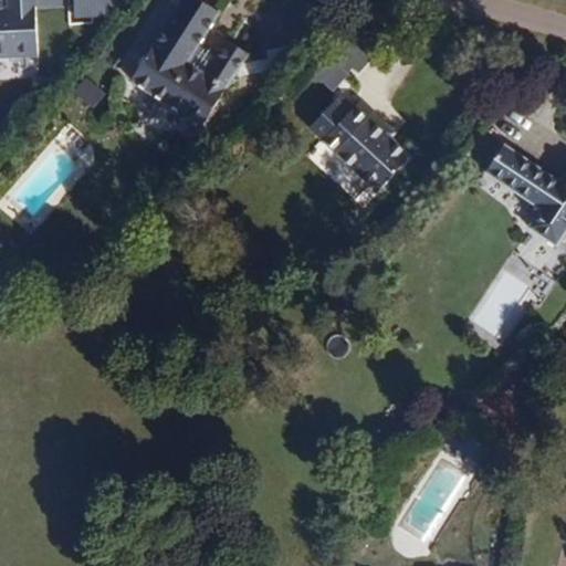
[(0,59),(38,56),(35,0),(6,0),(7,9),(0,8),(0,59)]
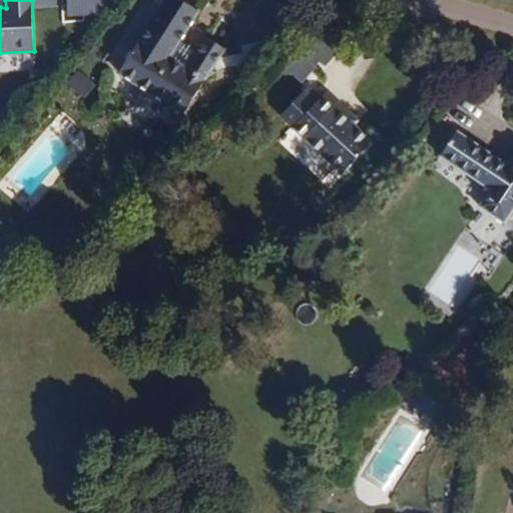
[(66,0),(65,1),(89,21),(106,0),(66,0)]
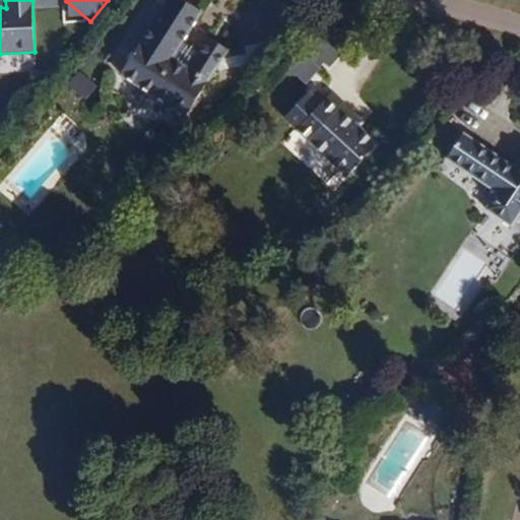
[(203,12),(184,0),(170,0),(120,74),(185,117),(230,51),(211,39),(197,60),(179,48),(203,12)]
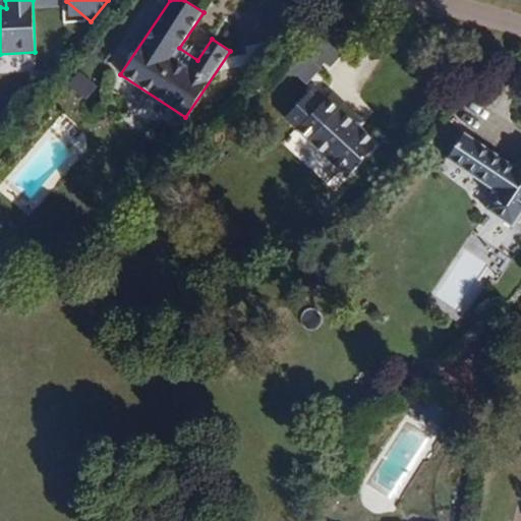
[(330,27),(291,69),(307,83),(327,62),(332,66),(349,46),(330,27)]
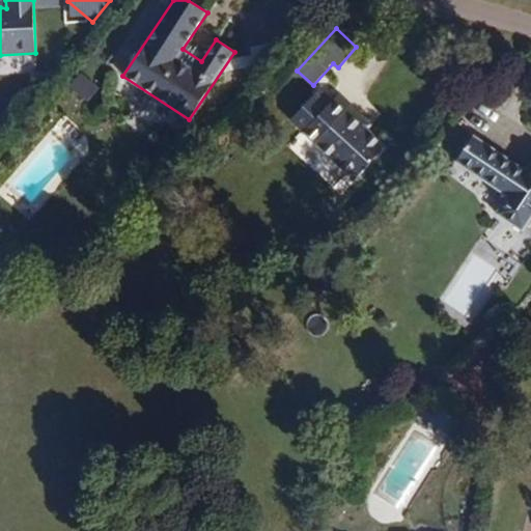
[(289,57),(298,38),(289,34),(280,53),(289,57)]
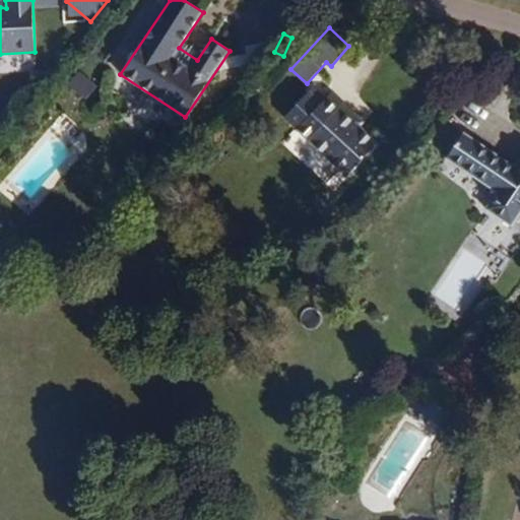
[(78,70),(68,84),(88,99),(99,84),(78,70)]
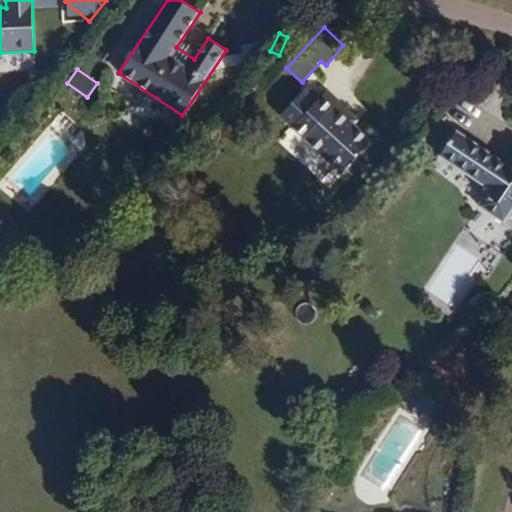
[(349,121),(353,116),(325,91),(304,113),(317,125),(304,138),(343,173),(372,142),(354,126),(349,121)]
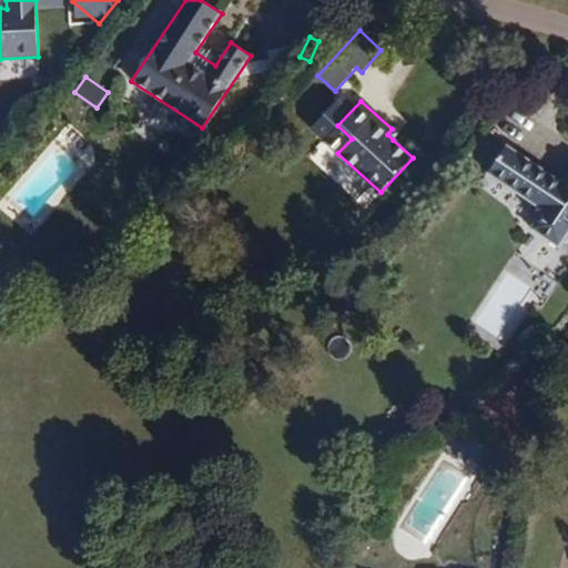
[(397,134),(392,129),(387,134),(393,140),(397,134)]
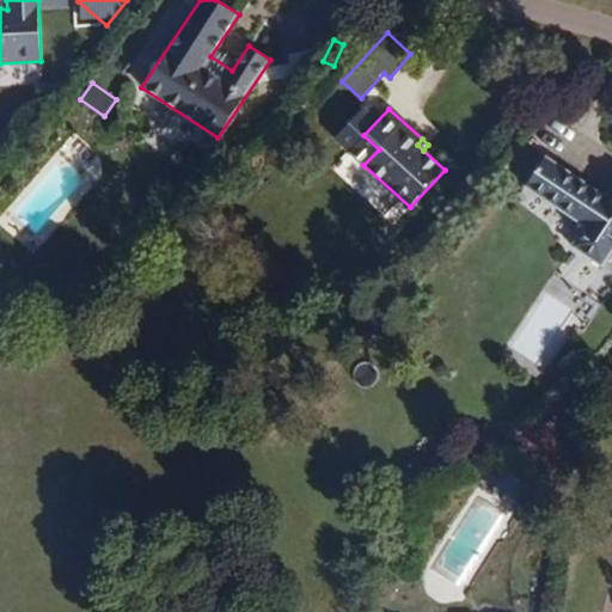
[(603,267),(611,251),(611,187),(606,196),(545,157),(526,187),(586,226),(573,248),(603,267)]
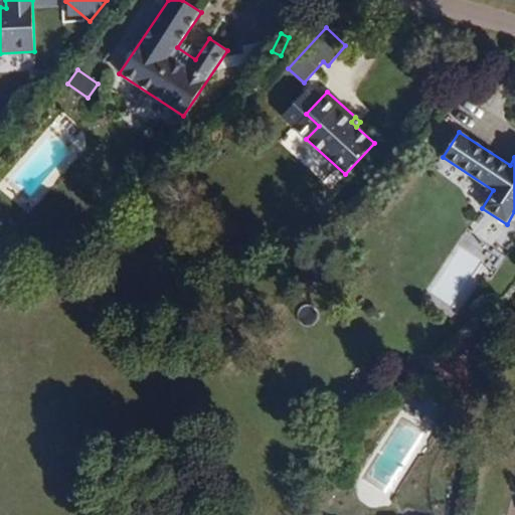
[(415,379),(425,385),(434,372),(423,366),(415,379)]
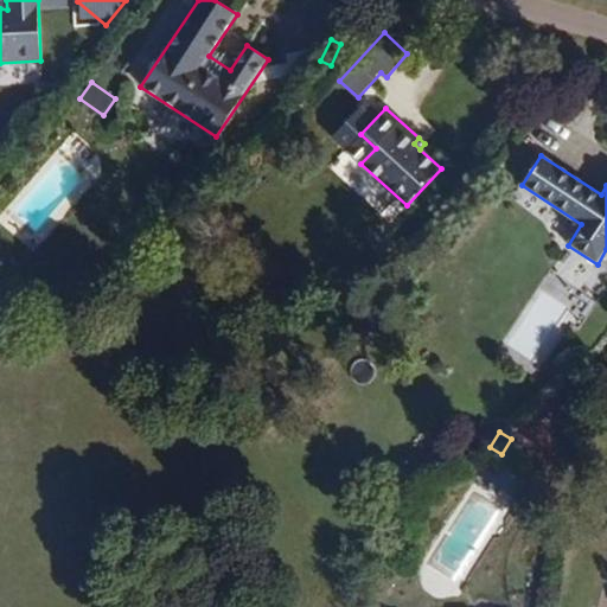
[(543,458),(531,451),(522,466),(534,473),(543,458)]
